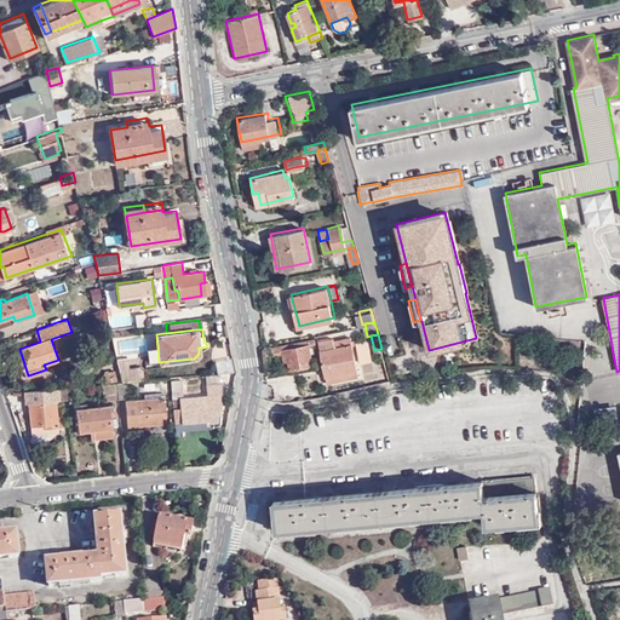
[(328,374),(359,368),(351,337),(336,340),(336,337),(321,340),(328,374)]
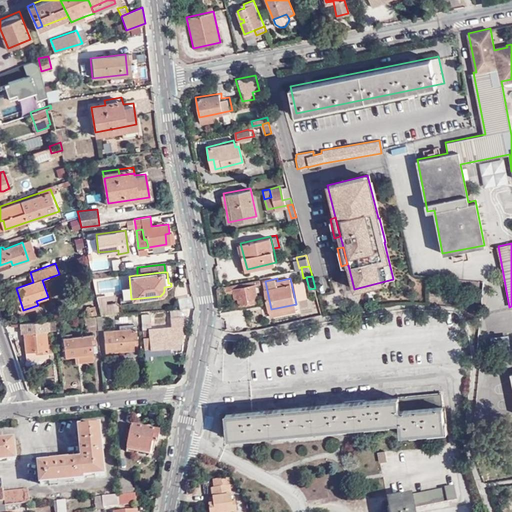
[(257,285),(263,284),(261,279),(237,284),(238,291),(239,297),(240,303),(260,299),(257,285)]
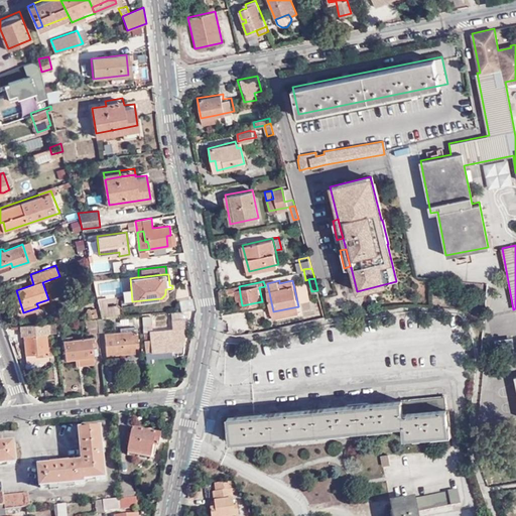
[(240,293),(239,286),(228,289),(229,295),(236,294),(240,293)]
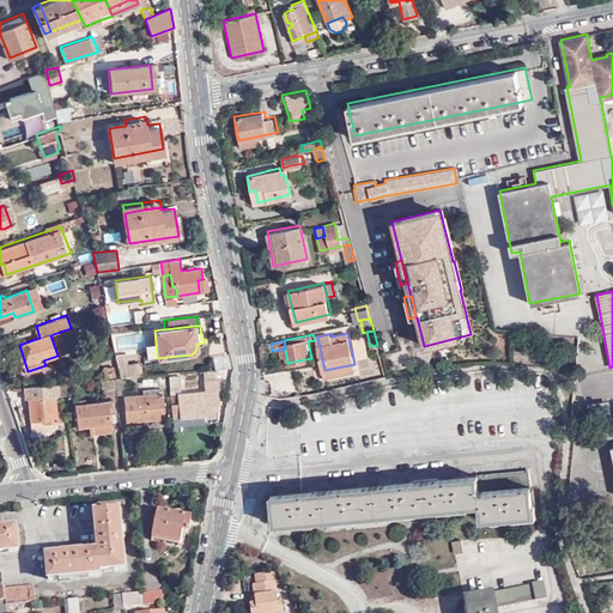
[(135,352),(116,354),(121,377),(127,377),(139,376),(135,352)]
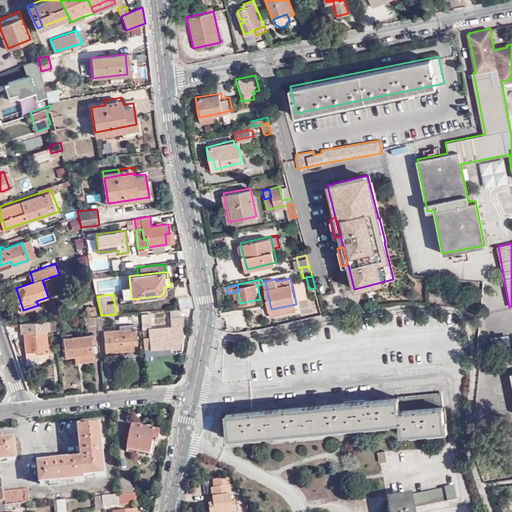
[(297,309),(296,304),(271,309),(272,314),(297,309)]
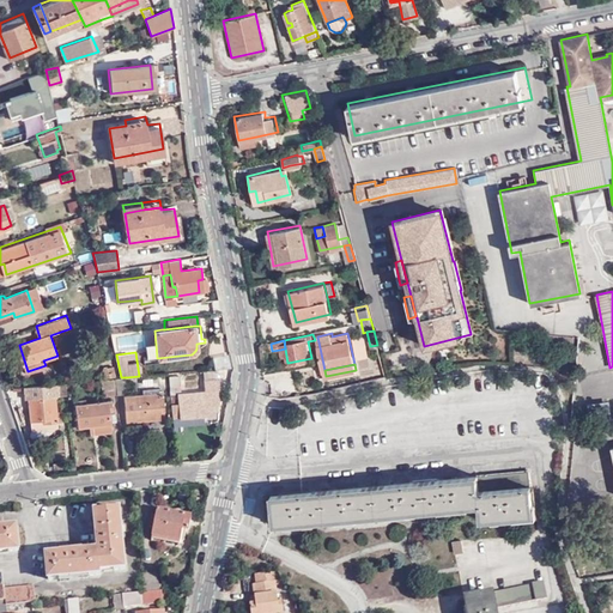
[(114,374),(113,365),(102,365),(103,375),(114,374)]
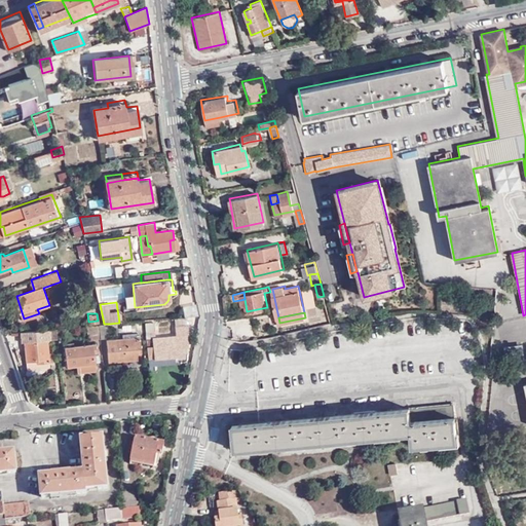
[(101,325),(102,336),(109,336),(109,324),(104,324),(101,325)]
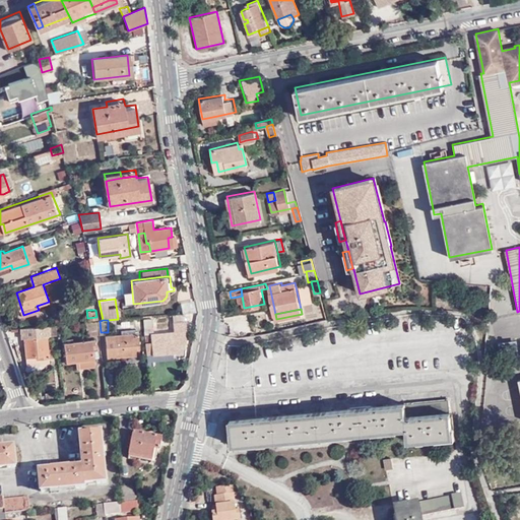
[(100,333),(101,332),(100,321),(98,321),(85,322),(87,330),(99,329),(100,333)]
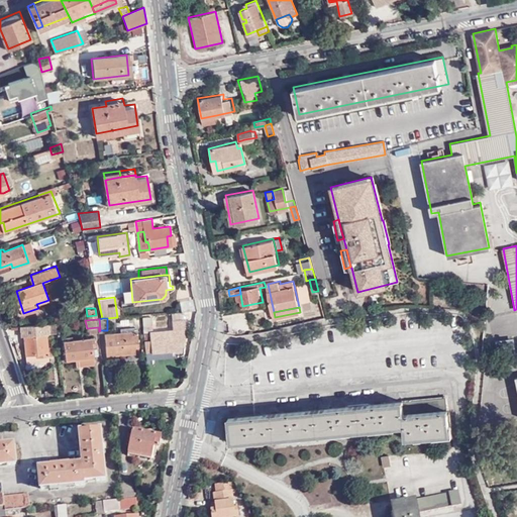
[(173,332),(152,335),(153,353),(180,350),(179,343),(184,342),(182,331),(186,331),(185,320),(172,322),(173,332)]
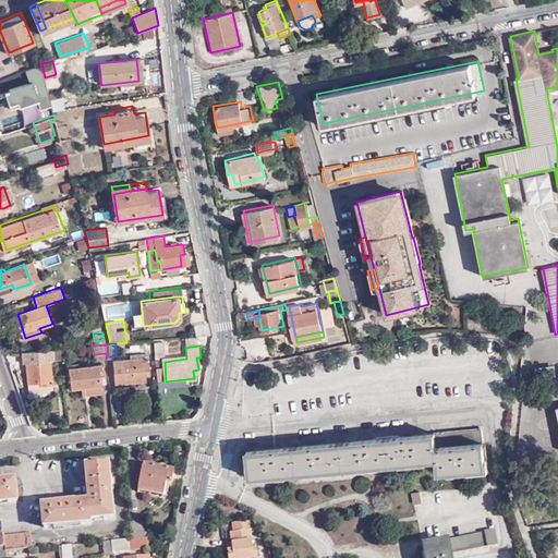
[(55,349),(24,351),(25,363),(28,363),(31,384),(40,384),(41,386),(58,385),(57,377),(53,377),(52,361),(55,361),(55,349)]
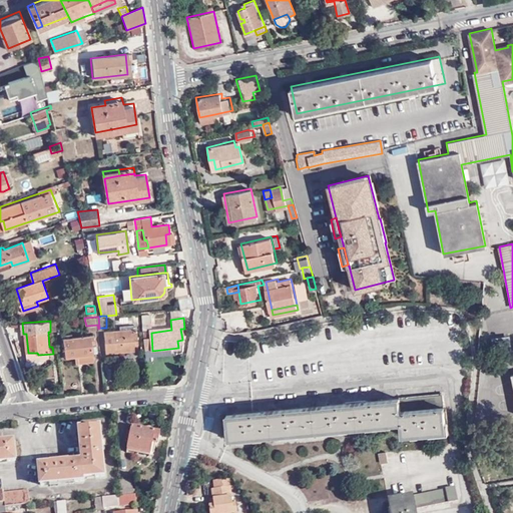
[(134,329),(120,330),(105,331),(107,353),(135,351),(134,344),(139,343),(137,328),(134,329)]
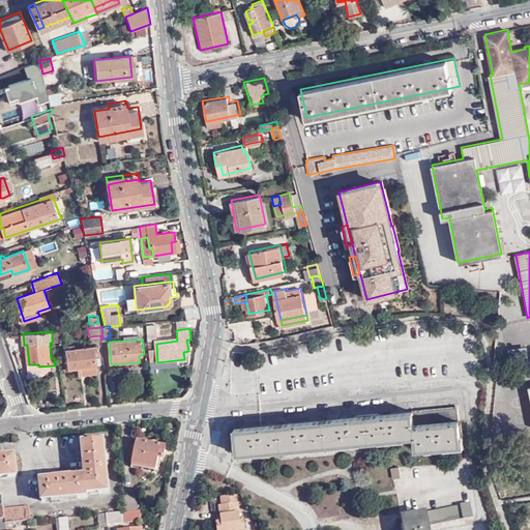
[(97,355),(97,347),(66,349),(67,367),(77,367),(77,375),(97,374),(96,355),(97,355)]
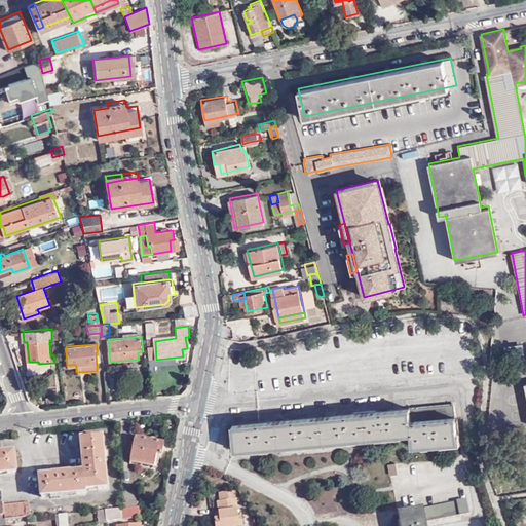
[(183,357),(156,360),(157,367),(184,364),(187,362),(188,360),(187,348),(182,349),(183,357)]
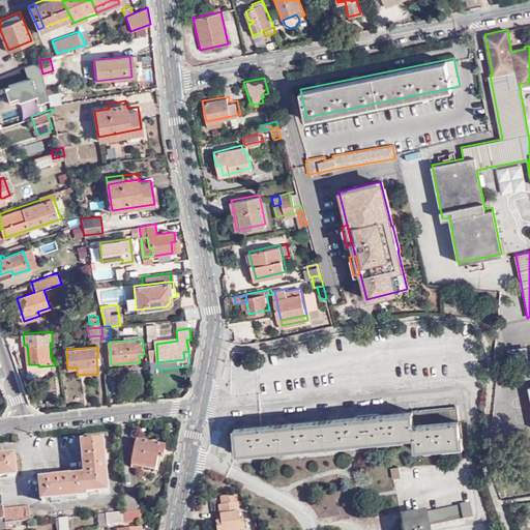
[(458,410),(234,432),(236,442),(230,443),(231,455),(237,455),(237,458),(415,440),(416,452),(462,448),(458,410)]
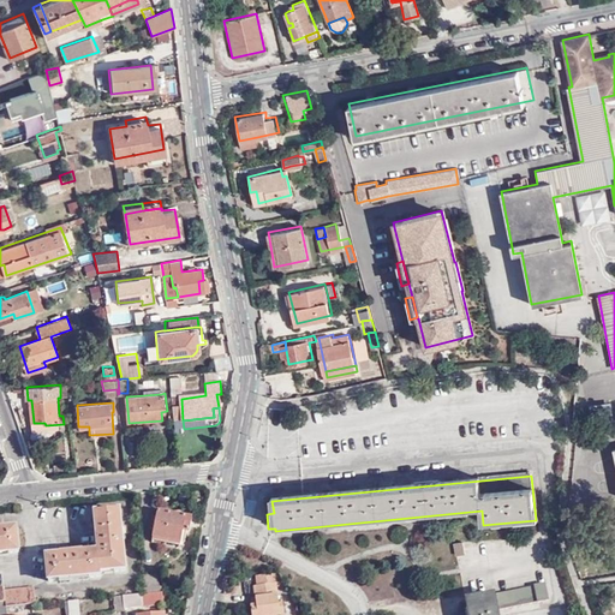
[(125,572),(120,512),(95,514),(97,543),(94,544),(94,553),(101,553),(101,557),(91,559),(90,554),(76,555),(76,553),(67,553),(67,556),(47,557),(49,583),(101,579),(101,573),(125,572)]
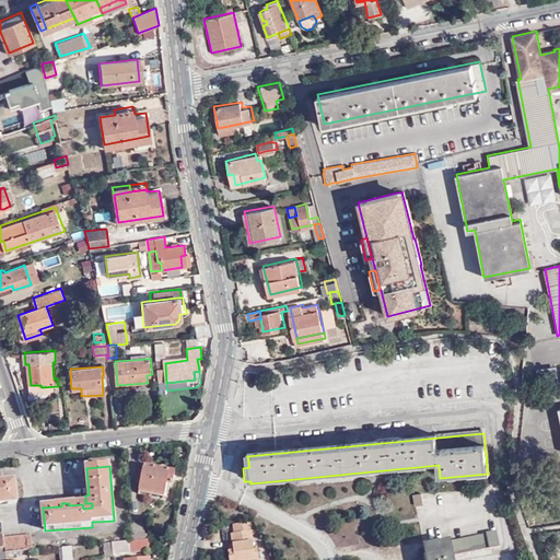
[(175,471),(144,466),(140,489),(167,494),(170,481),(173,482),(175,471)]
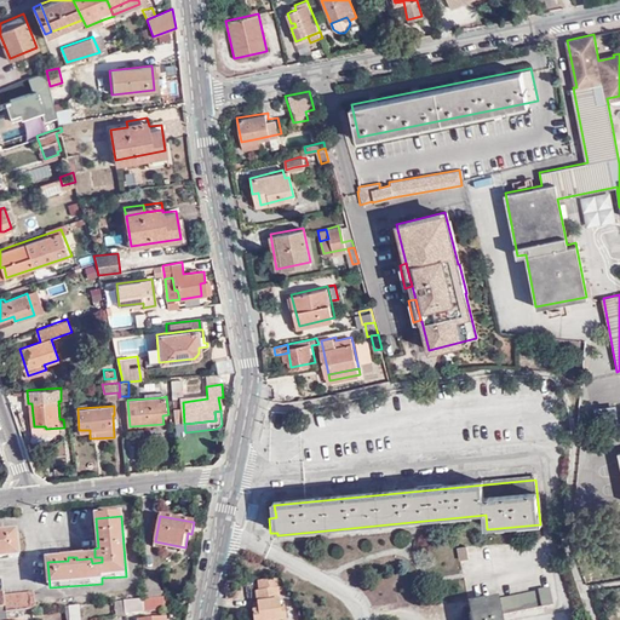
[(0,561),(19,560),(17,532),(0,533),(0,561)]
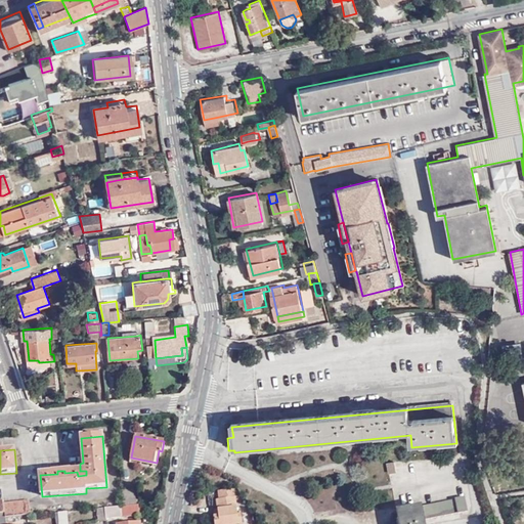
[(396,474),(394,466),(387,466),(389,476),(396,474)]
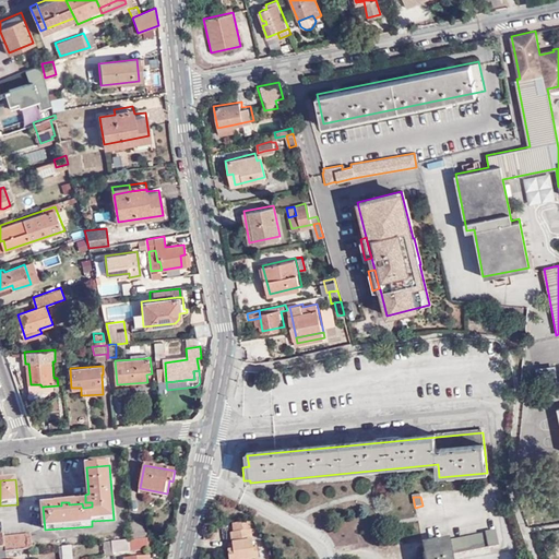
[(232,524),(233,533),(250,531),(249,522),(232,524)]
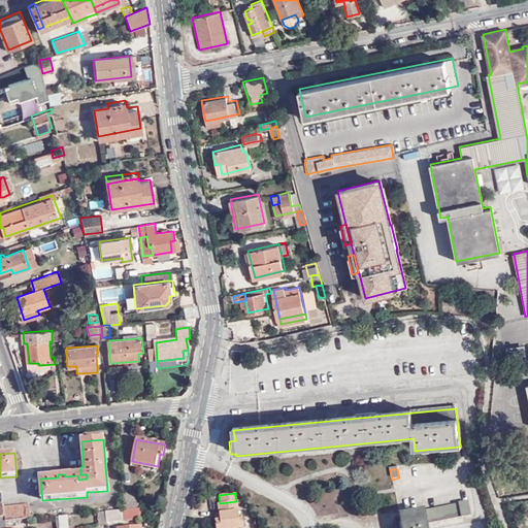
[(124,512),(138,510),(136,494),(123,494),(124,512)]
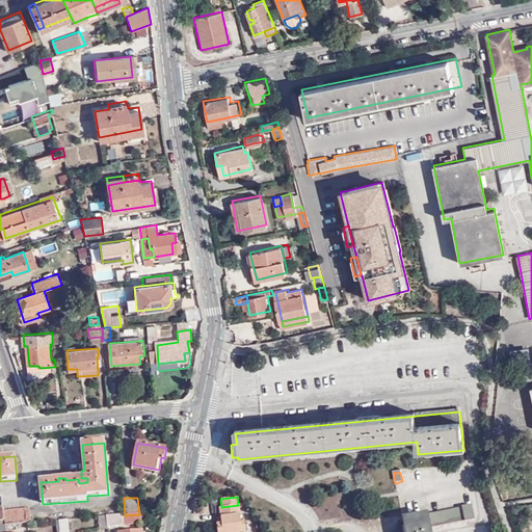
[(238,505),(221,507),(218,507),(220,517),(220,524),(217,525),(216,525),(216,531),(244,531),(243,521),(240,522),(238,505)]
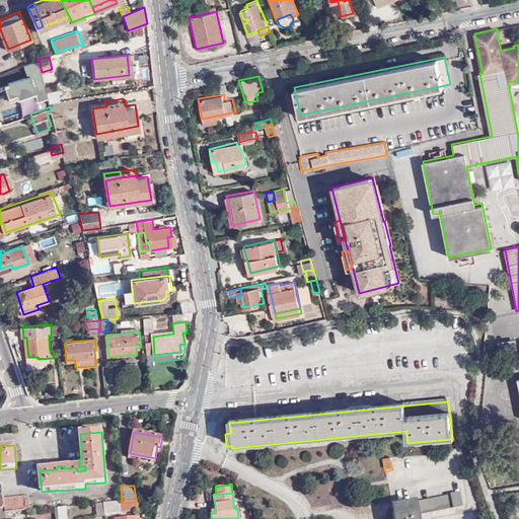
[(0,513),(5,513),(29,511),(28,497),(3,499),(3,496),(0,495),(0,513)]
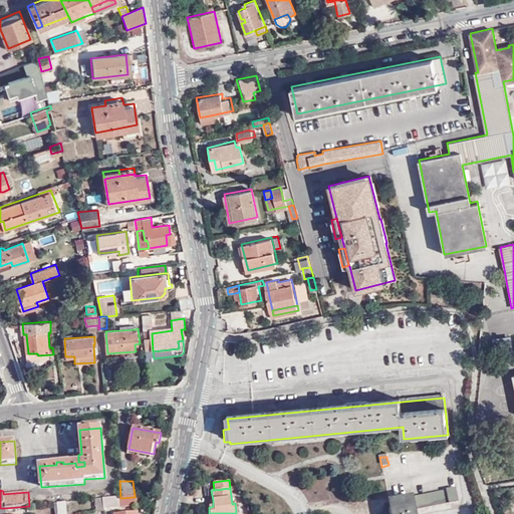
[(460,504),(457,490),(392,504),(393,513),(419,513),(460,504)]
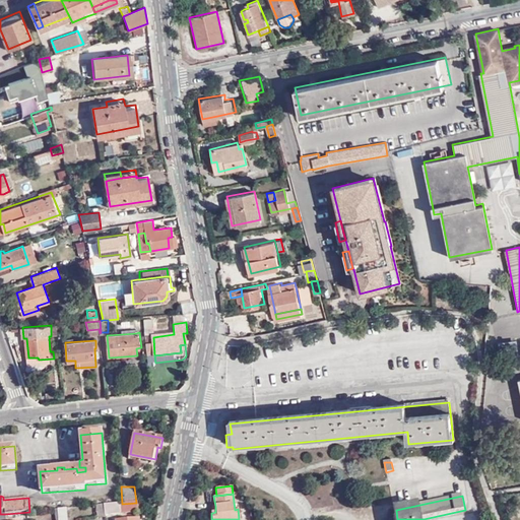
[(137,513),(136,503),(122,504),(104,505),(105,516),(137,513)]
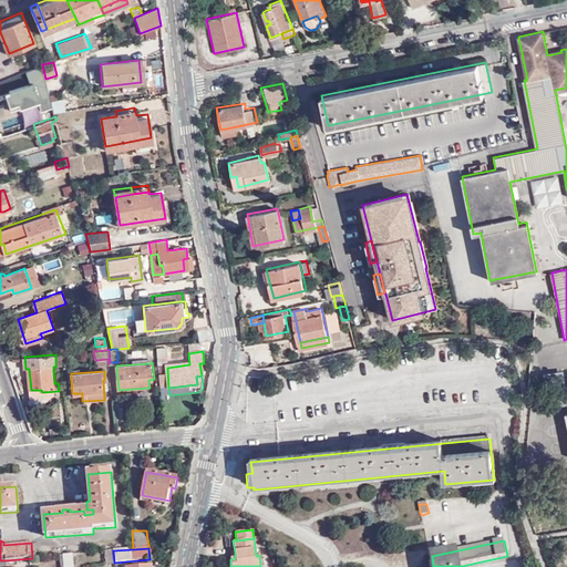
[(114,565),(114,563),(113,550),(104,552),(105,566),(114,565)]
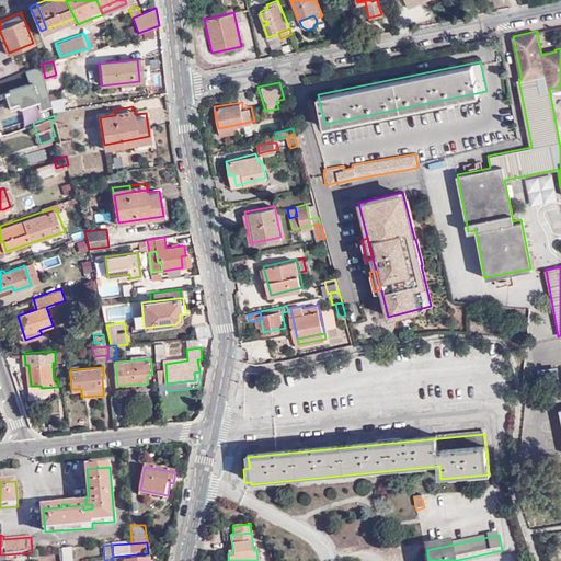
[(72,560),(71,548),(61,549),(61,560),(72,560)]
